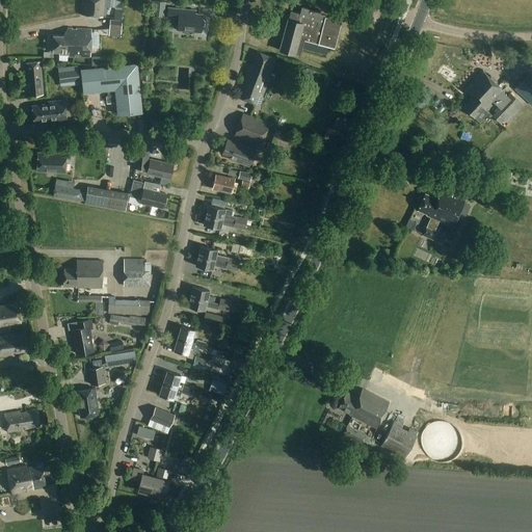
[(105,18),(106,0),(81,0),(81,15),(105,18)]
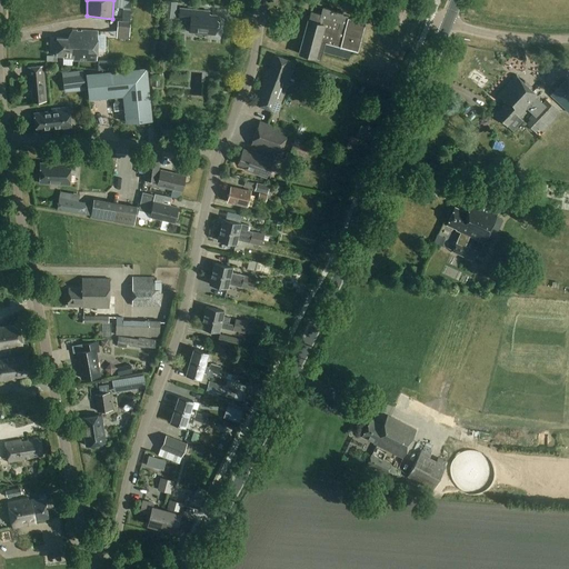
[(176,19),(177,2),(166,1),(163,17),(176,19)]
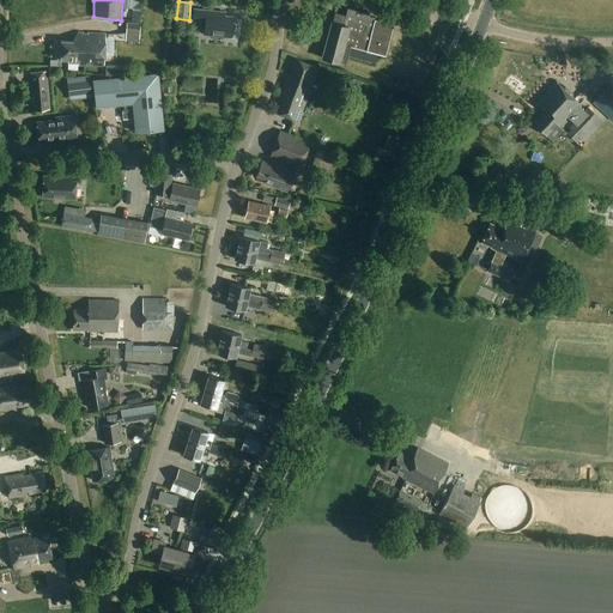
[(232,38),(234,32),(237,31),(237,30),(238,25),(235,23),(235,20),(210,18),(211,11),(195,10),(194,20),(201,20),(200,28),(206,29),(205,35),(232,38)]
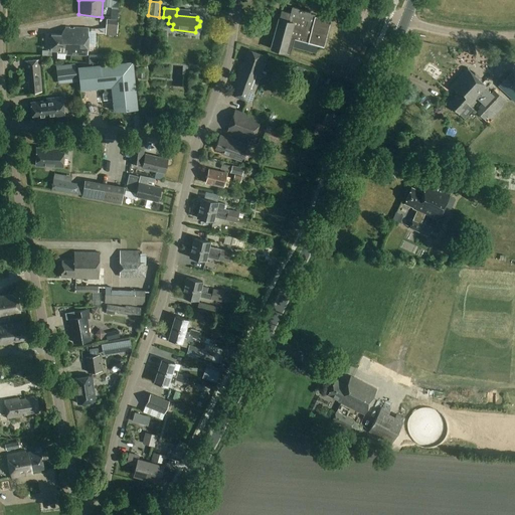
[(286,53),(291,54),(294,40),(306,43),(324,47),(330,24),(331,21),(316,17),(315,16),(315,14),(310,12),(307,12),(302,10),(292,8),(291,14),(282,12),(280,19),(271,49),(285,53),(285,54),(286,53)]
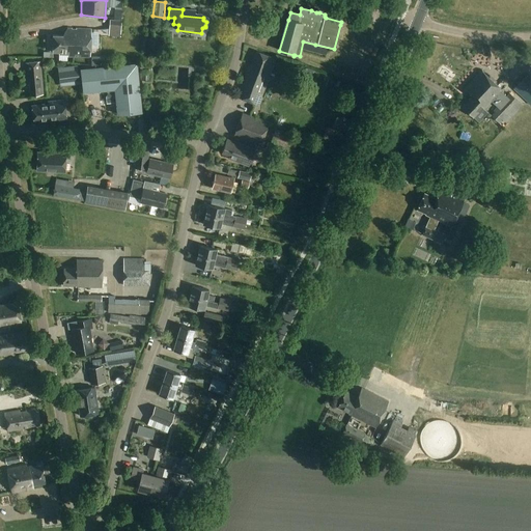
[(121,29),(122,21),(110,20),(109,28),(121,29)]
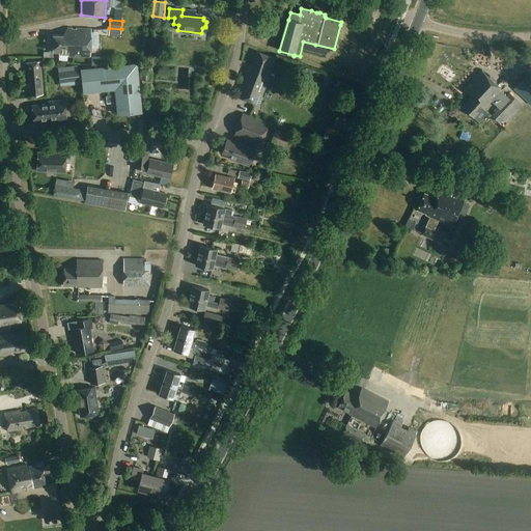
[(92,58),(93,29),(70,28),(65,35),(55,35),(54,54),(60,54),(60,56),(68,56),(68,57),(92,58)]
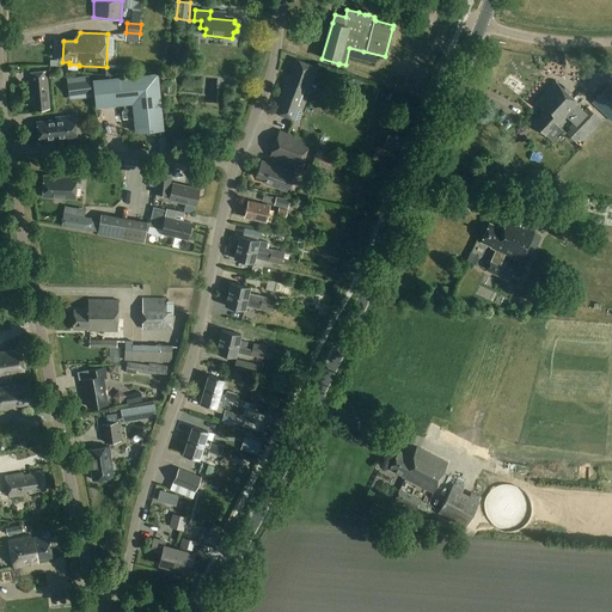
[(299,122),(319,68),(297,60),(289,79),(287,78),(273,112),(299,122)]
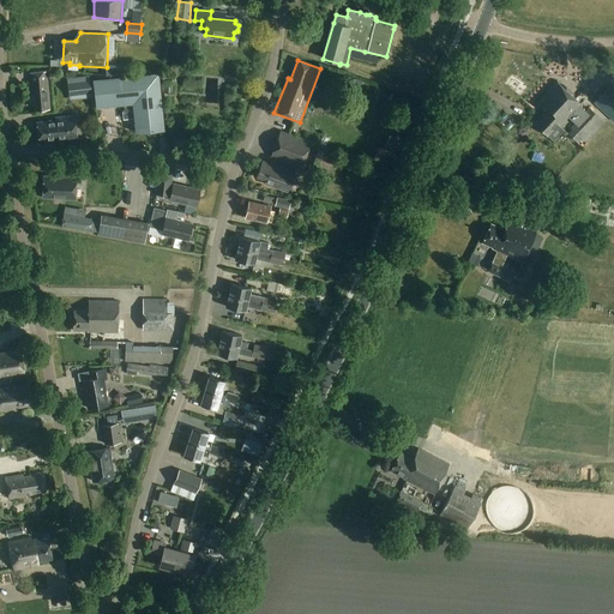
[(52,110),(48,72),(32,73),(34,100),(36,100),(37,112),(52,110)]
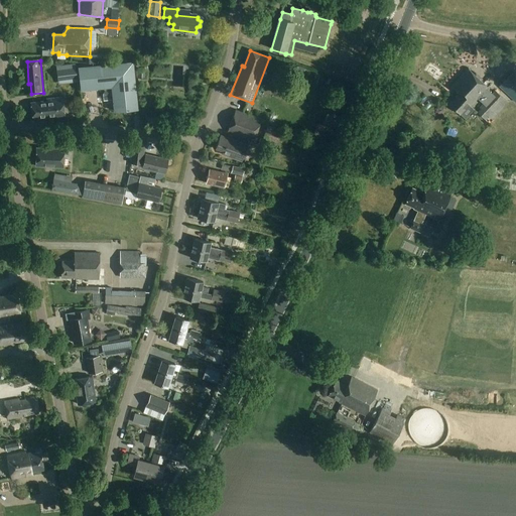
[(137,110),(134,83),(132,62),(78,69),(81,89),(111,86),(114,112),(137,110)]
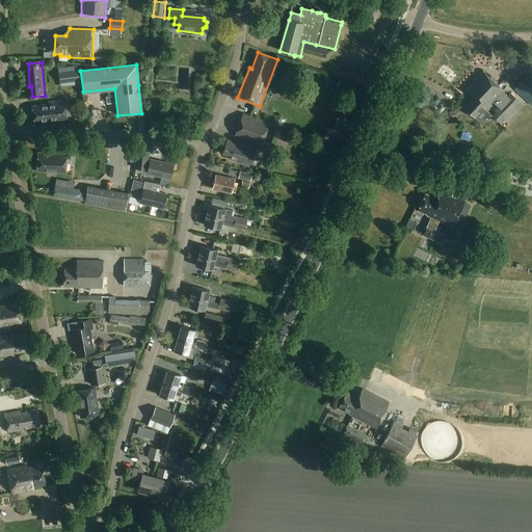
[(76,65),(57,68),(58,82),(77,80),(76,65)]
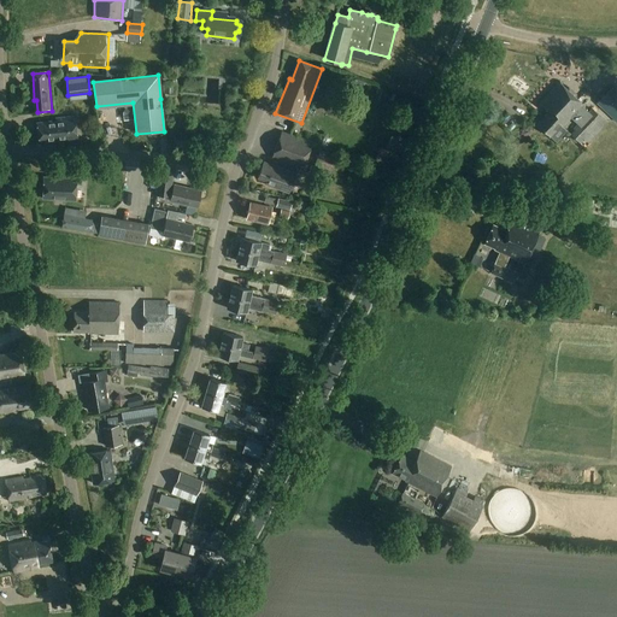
[(515,77),(507,86),(521,98),(528,89),(515,77)]
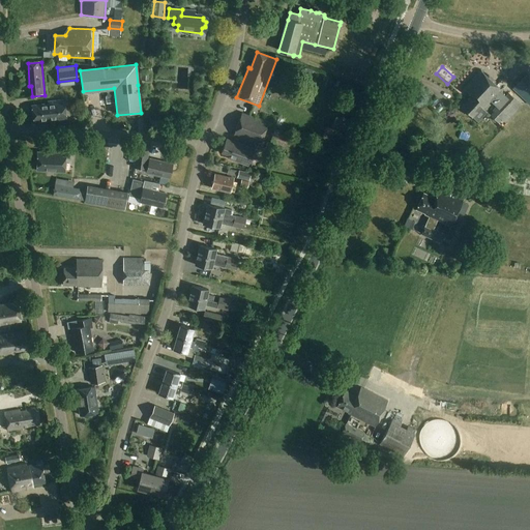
[(506,96),(500,91),(501,90),(479,69),(462,88),(471,96),(461,108),(471,117),(481,107),(483,109),(490,101),(496,107),(492,111),(494,113),(491,116),(499,124),(502,120),(506,123),(522,107),(508,94),(506,96)]
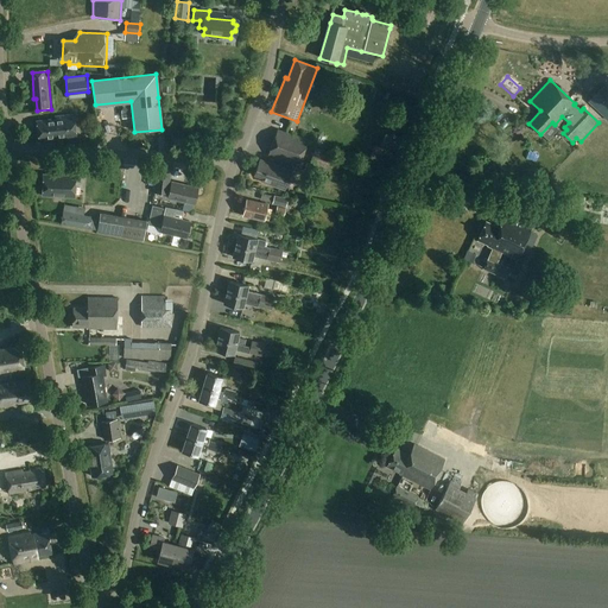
[(606,130),(607,128),(607,101),(605,96),(590,105),(606,130)]
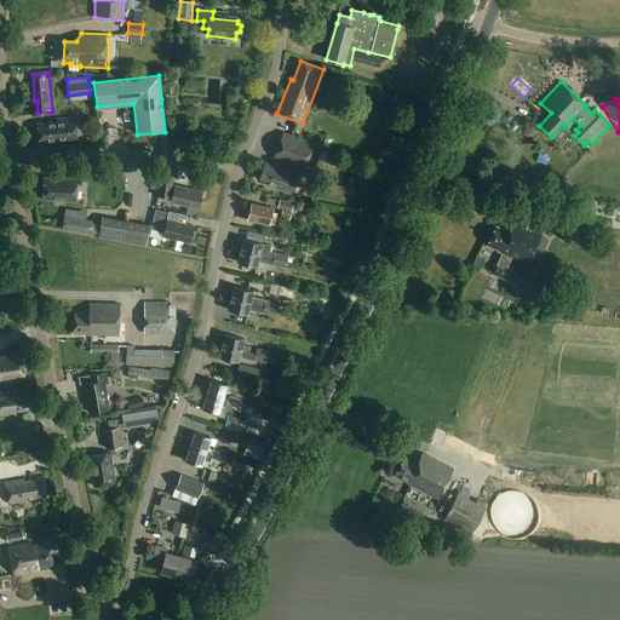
[(32,115),(21,119),(22,127),(34,124),(32,115)]
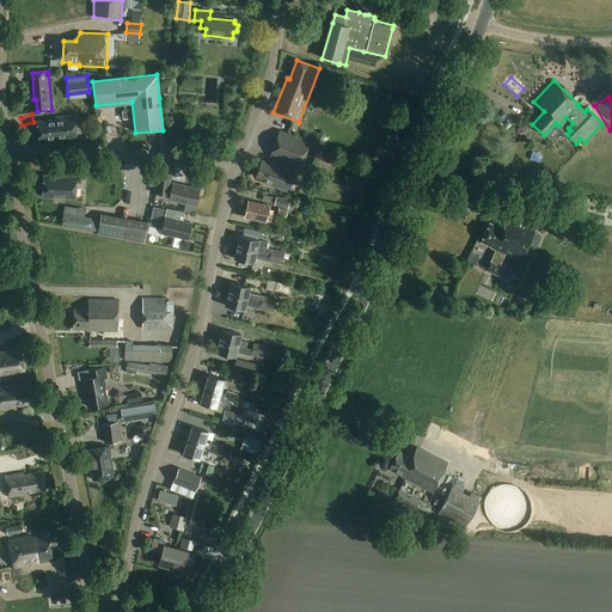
[(55,141),(77,139),(75,117),(57,118),(57,121),(38,122),(41,141),(55,140),(55,141)]
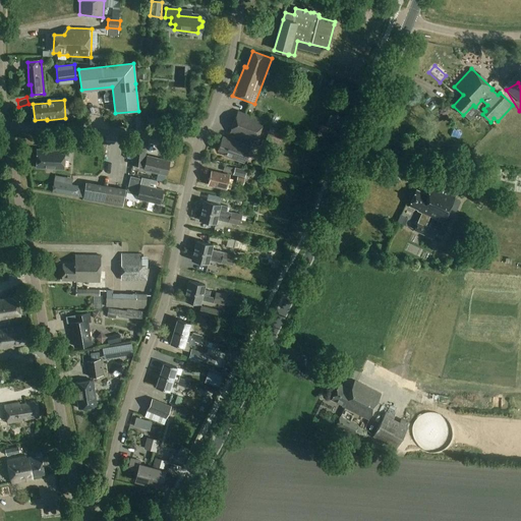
[(255,143),(265,121),(238,112),(229,133),(255,143)]
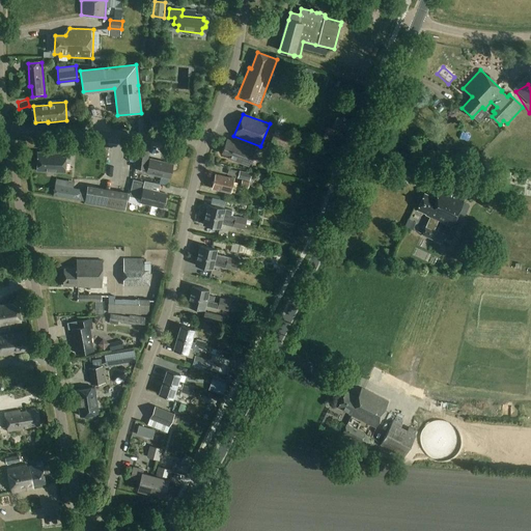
[(348,121),(338,117),(333,127),(344,132),(348,121)]
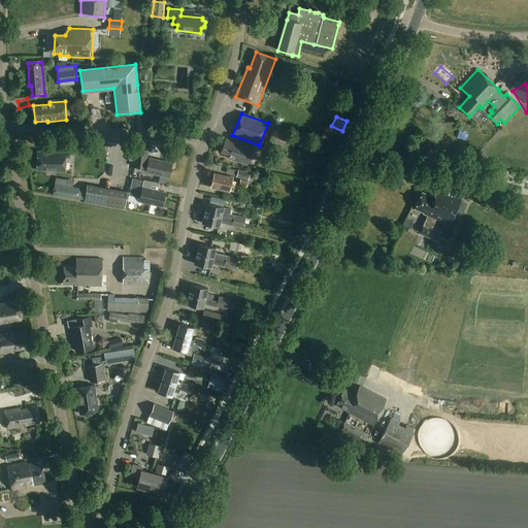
[(287,142),(291,132),(275,126),(271,136),(287,142)]
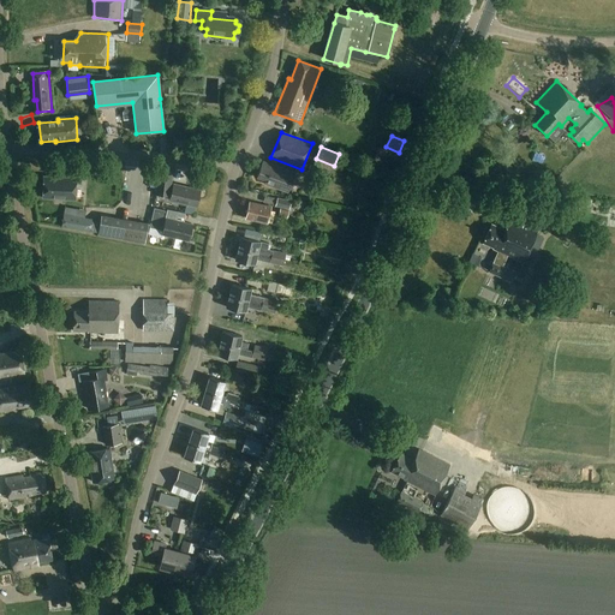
[(287,192),(294,172),(263,161),(257,175),(266,179),(264,184),(287,192)]
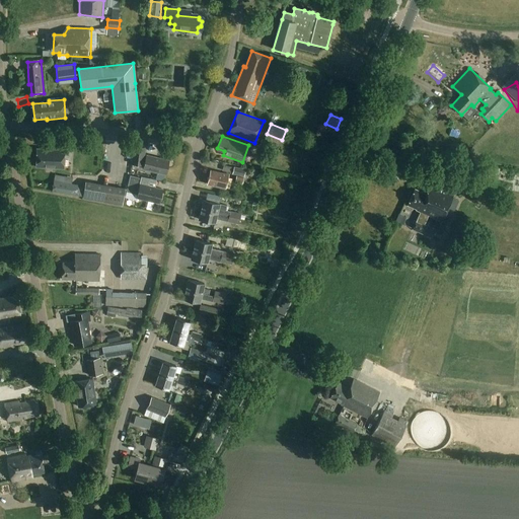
[(144,163),(146,148),(133,146),(131,164),(144,165),(143,168),(157,172),(166,174),(168,162),(146,156),(144,163)]
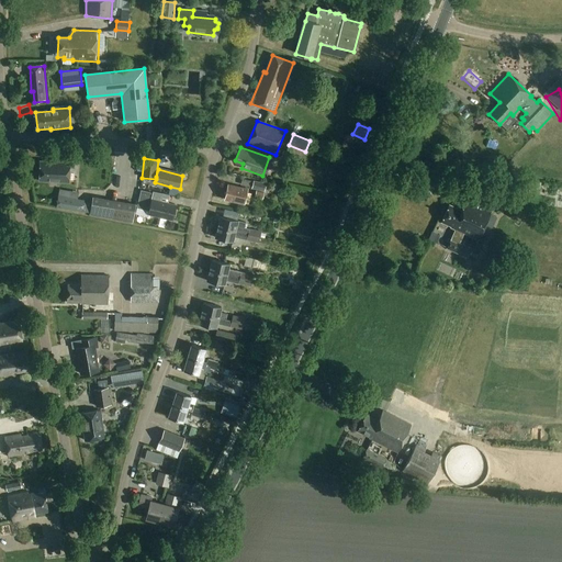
[(71,183),(72,164),(43,161),(42,181),(71,183)]
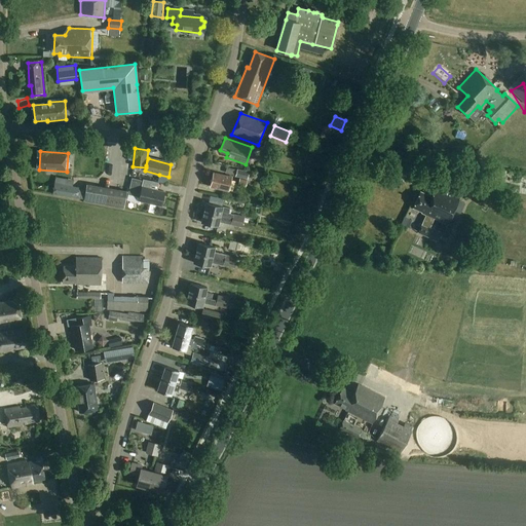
[(119,161),(118,171),(127,171),(127,161),(119,161)]
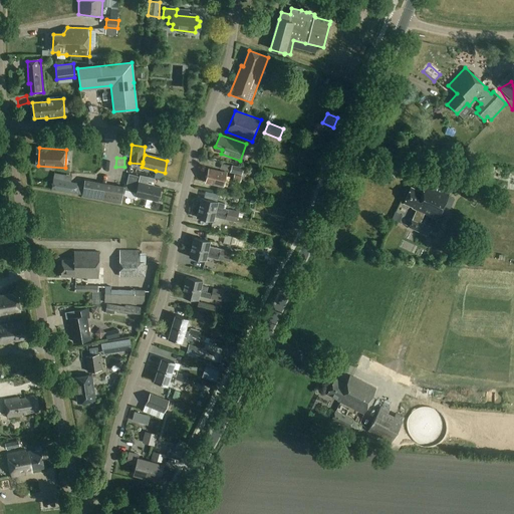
[(242,176),(244,169),(232,166),(231,173),(242,176)]
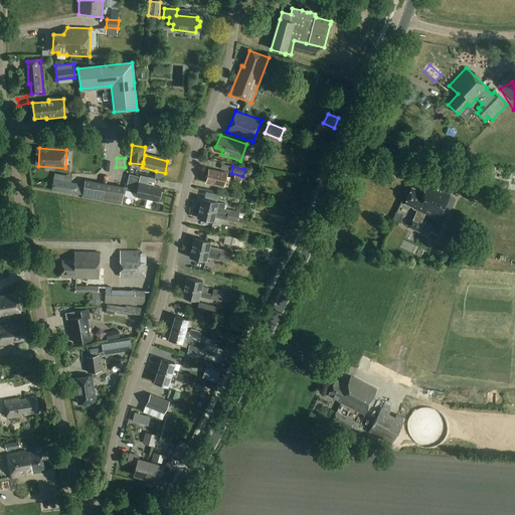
[(223,186),(227,173),(209,168),(206,182),(223,186)]
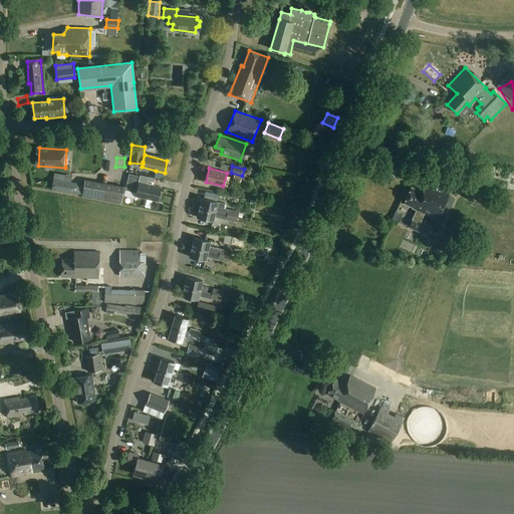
[(165,173),(156,171),(154,179),(163,181),(165,173)]
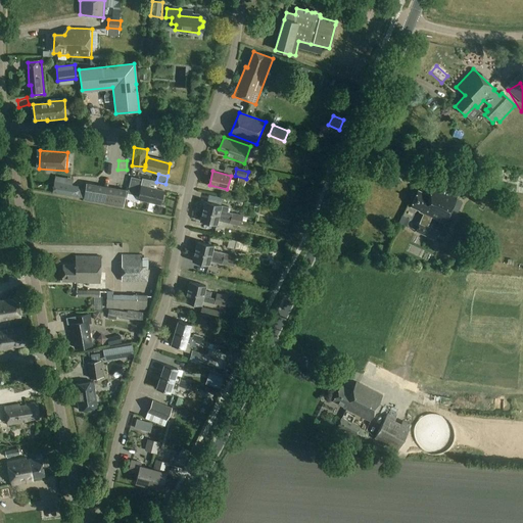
[(490,195),(495,177),(483,174),(479,192),(490,195)]
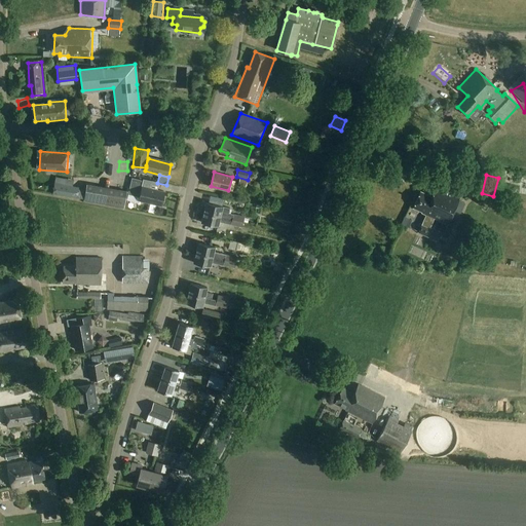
[(161,207),(164,192),(142,187),(143,182),(132,180),(128,194),(140,196),(139,201),(161,207)]
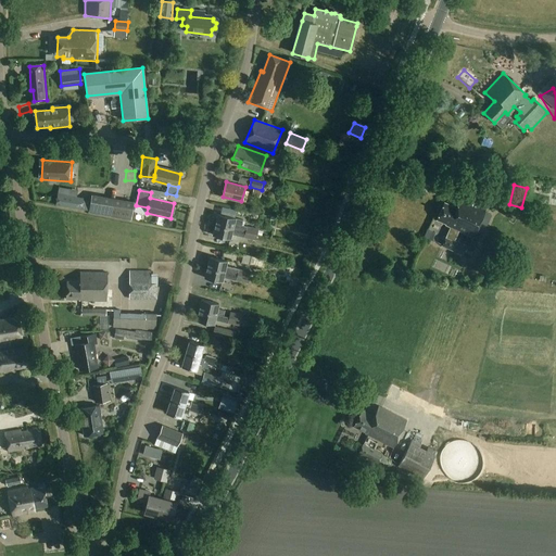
[(84,198),(58,193),(55,204),(81,210),(84,198)]
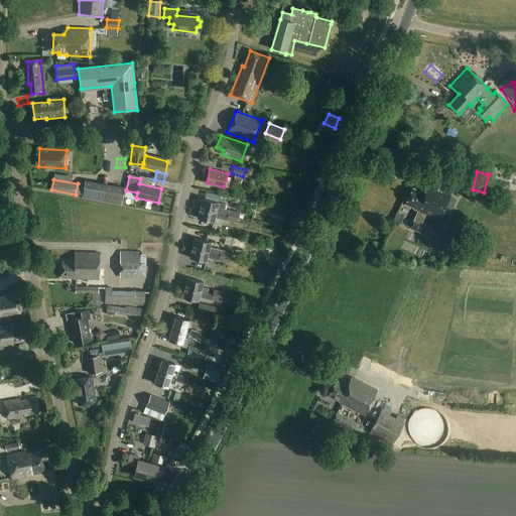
[(450,195),(427,183),(423,194),(412,188),(405,205),(418,211),(410,228),(429,236),(433,228),(419,222),(423,214),(438,221),(450,195)]
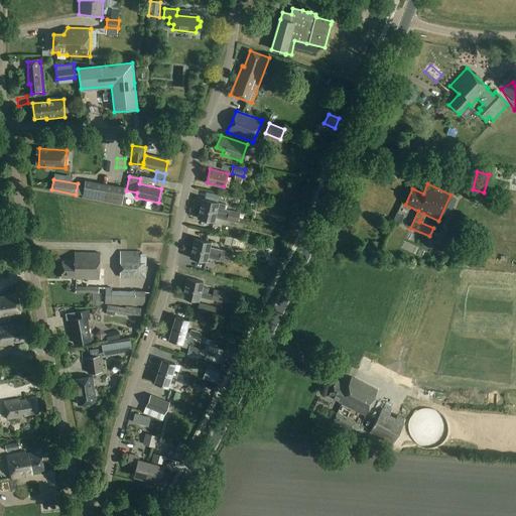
[(123,209),(126,192),(85,185),(82,202),(123,209)]
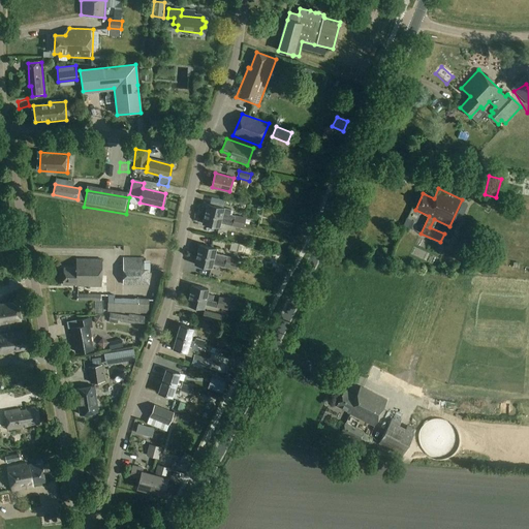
[(208,204),(206,213),(245,222),(246,218),(235,216),(235,215),(222,213),(223,207),(208,204)]
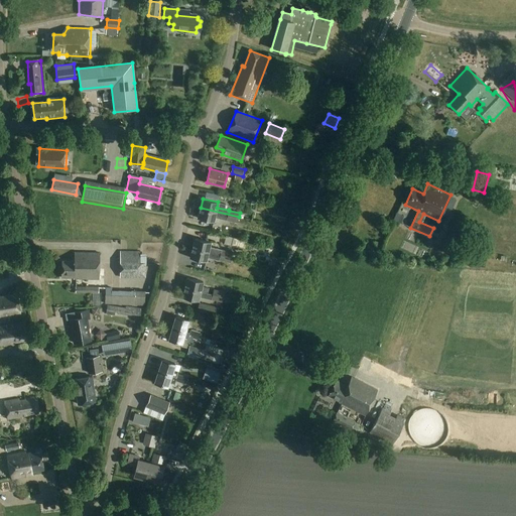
[(214,221),(215,216),(220,217),(219,219),(238,223),(239,217),(201,208),(199,218),(214,221)]
